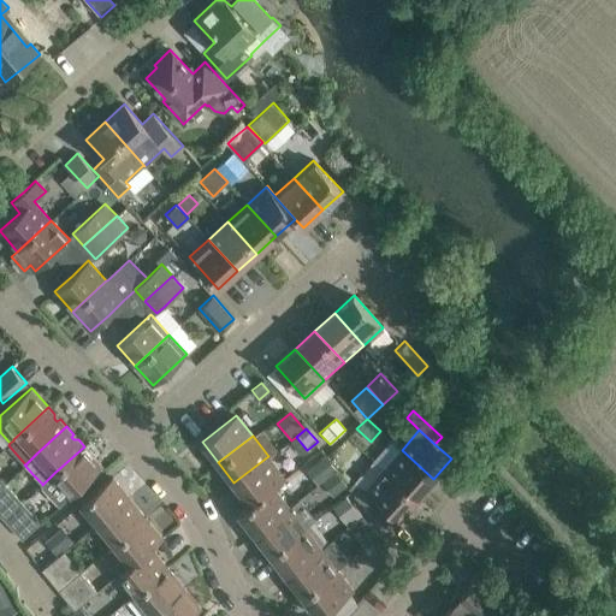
[(89,451),(84,446),(42,485),(59,505),(102,466),(95,457),(92,460),(89,457),(89,451)]
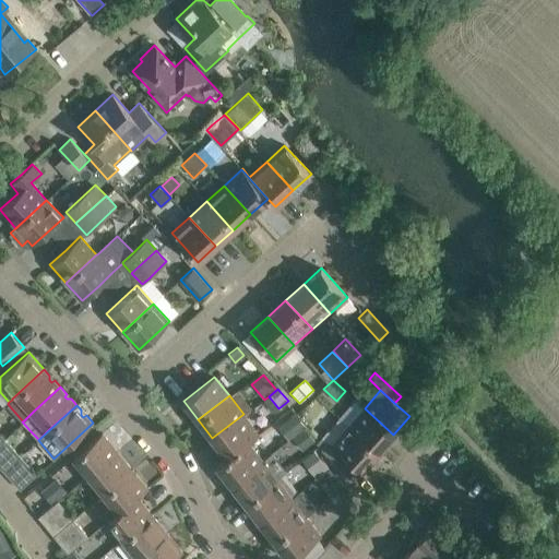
[(378,452),(393,435),(365,408),(348,426),(378,452)]
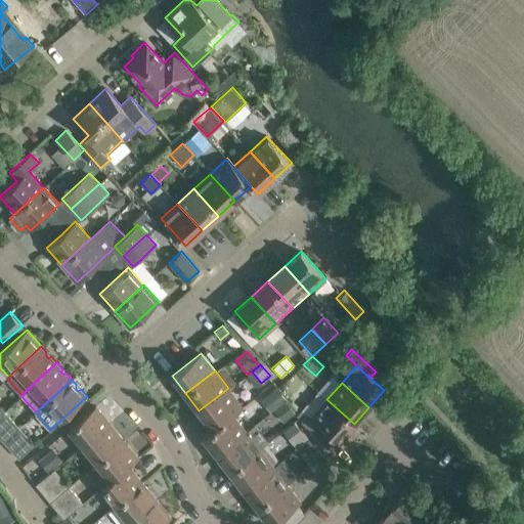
[(228,388),(199,410),(213,428),(242,405),(228,388)]
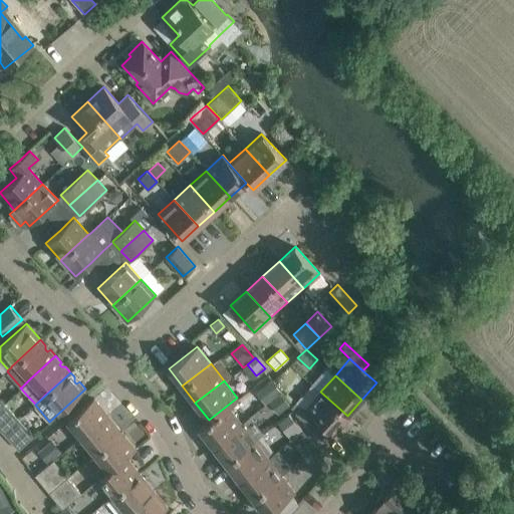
[(270,397),(278,391),(272,381),(264,387),(270,397)]
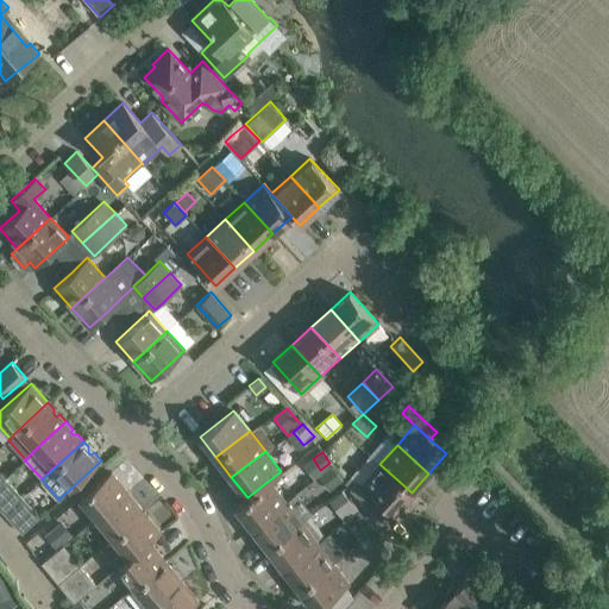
[(319,475),(330,489),(343,478),(332,464),(319,475)]
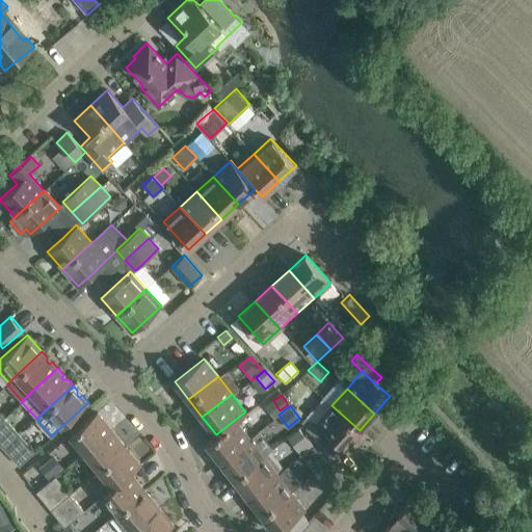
[(339,443),(344,447),(360,430),(331,405),(316,422),(313,419),(306,427),(320,440),(318,442),(330,452),(339,443)]
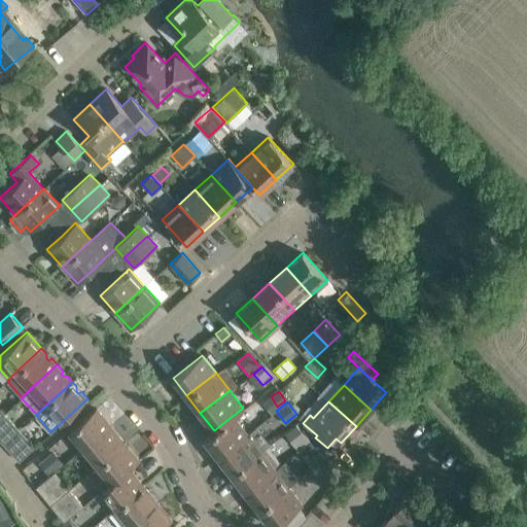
[(69,430),(83,448),(110,425),(96,408),(69,430)]
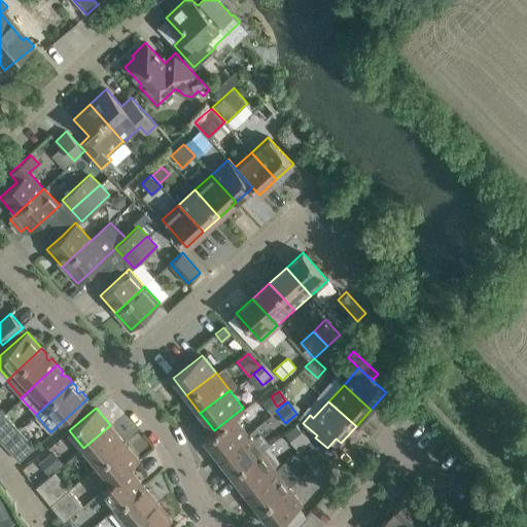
[(244,409),(243,408),(214,430),(204,438),(217,456),(247,433),(234,417),(244,409)]
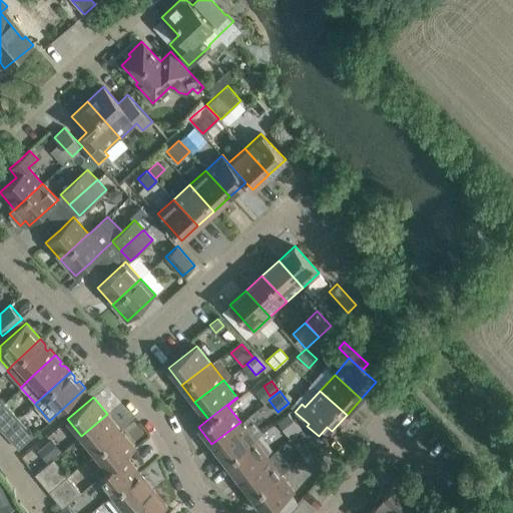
[(0,405),(0,428),(3,432),(19,418),(4,402),(0,405)]
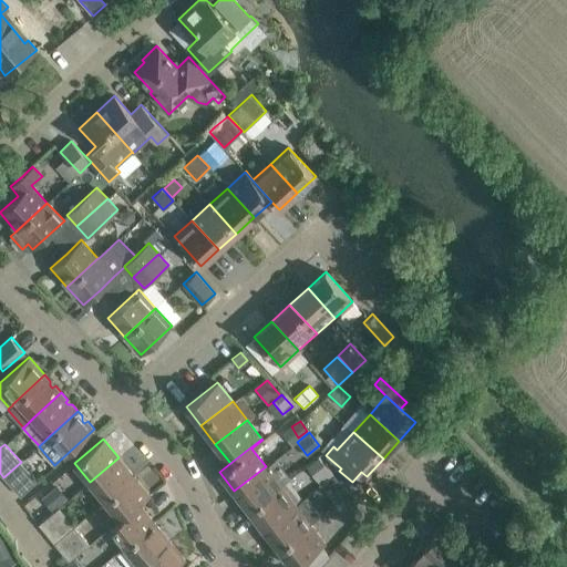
[(318,456),(306,466),(320,484),(333,474),(318,456)]
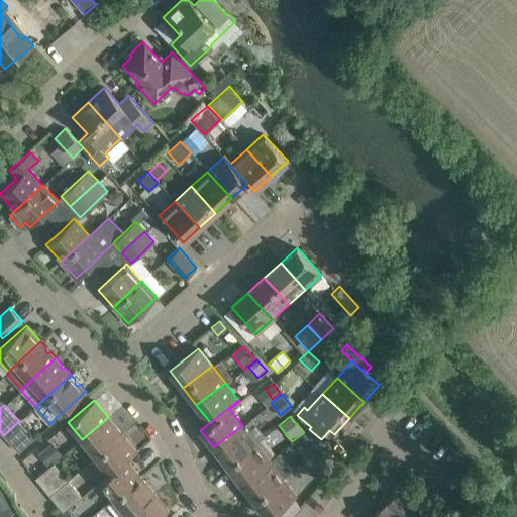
[(82,439),(96,456),(122,434),(108,417),(82,439)]
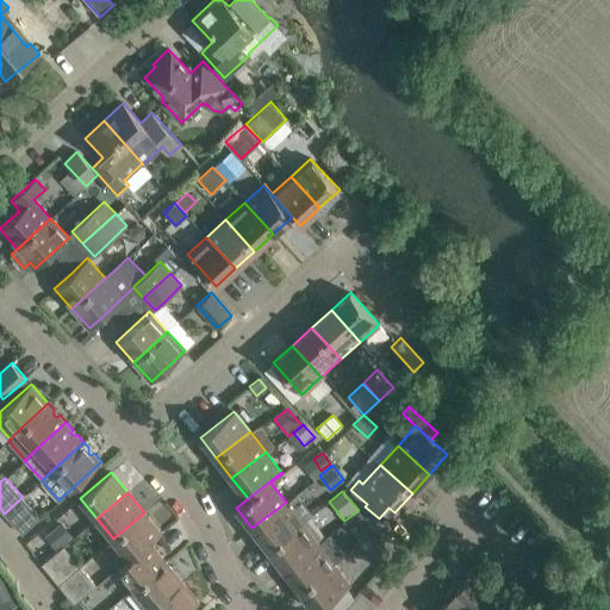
[(41,517),(23,497),(4,514),(23,533),(41,517)]
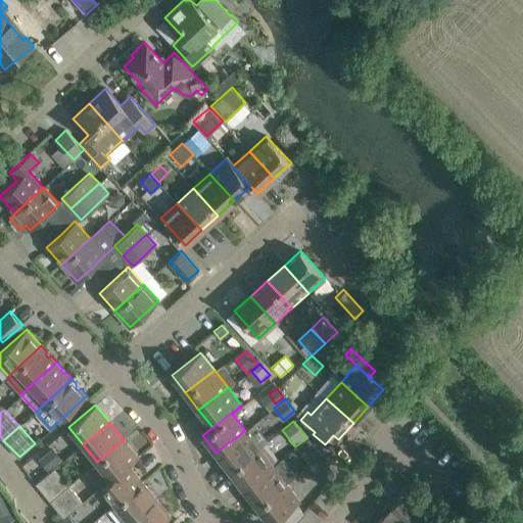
[(230,470),(258,447),(245,430),(216,453),(230,470)]
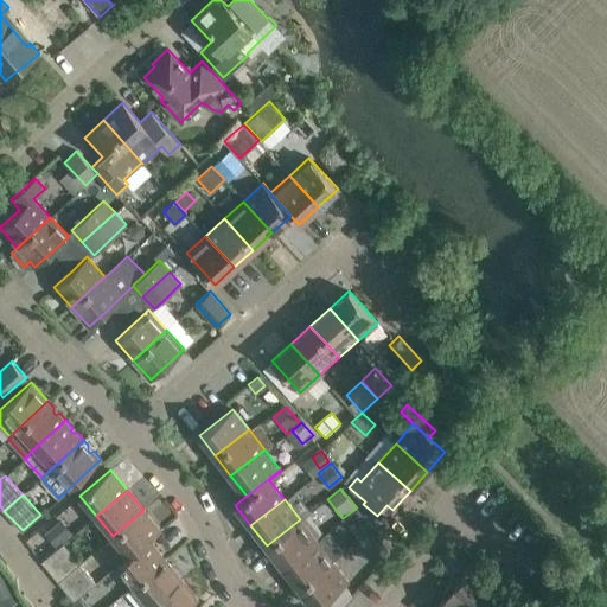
[(103,545),(119,563),(117,564),(149,540),(160,530),(144,510),(113,536),(114,537),(103,545)]
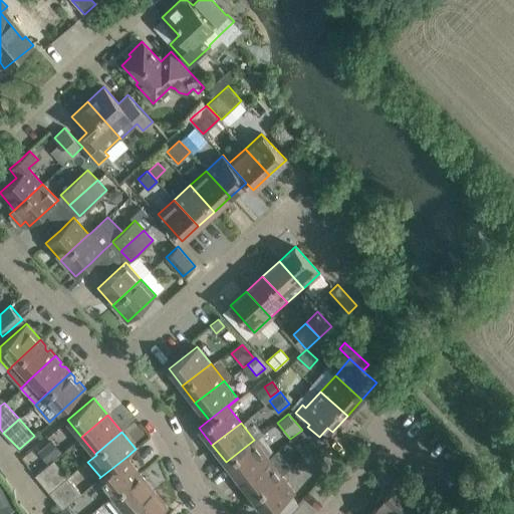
[(292,443),(303,457),(304,457),(315,449),(314,448),(315,447),(304,433),(292,443)]
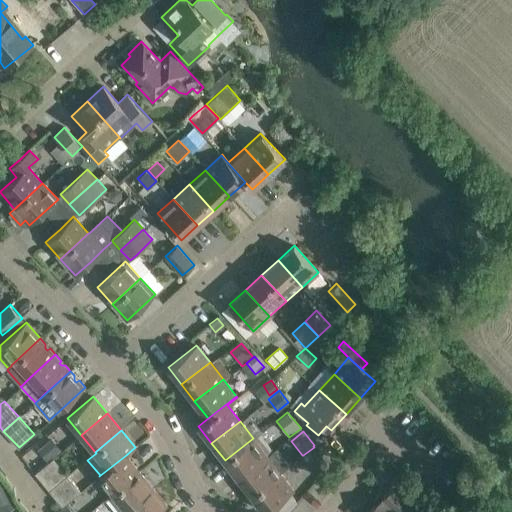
[(225,460),(221,463),(228,472),(234,473),(238,478),(267,456),(253,438),(225,460)]
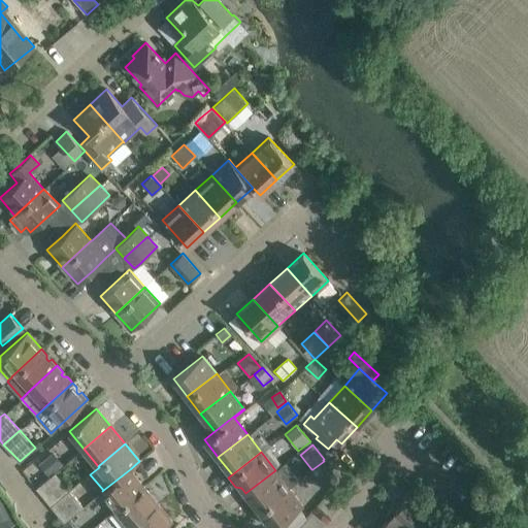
[(51,454),(39,464),(47,474),(60,464),(51,454)]
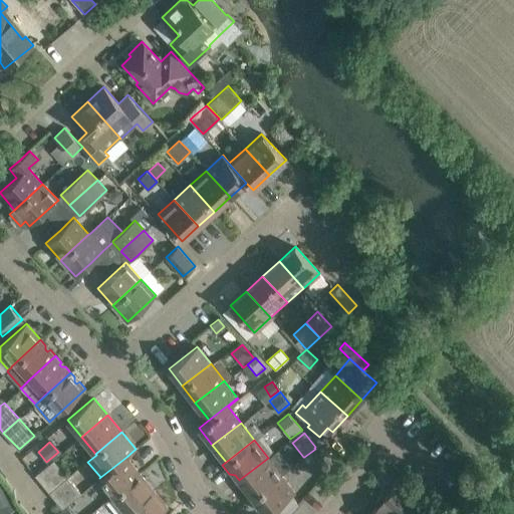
[(319,476),(322,474),(329,468),(315,449),(304,457),(319,476)]
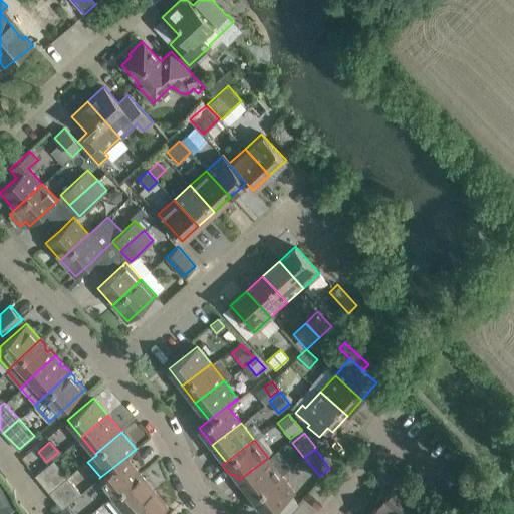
[(126,457),(99,478),(113,495),(140,473),(126,457)]
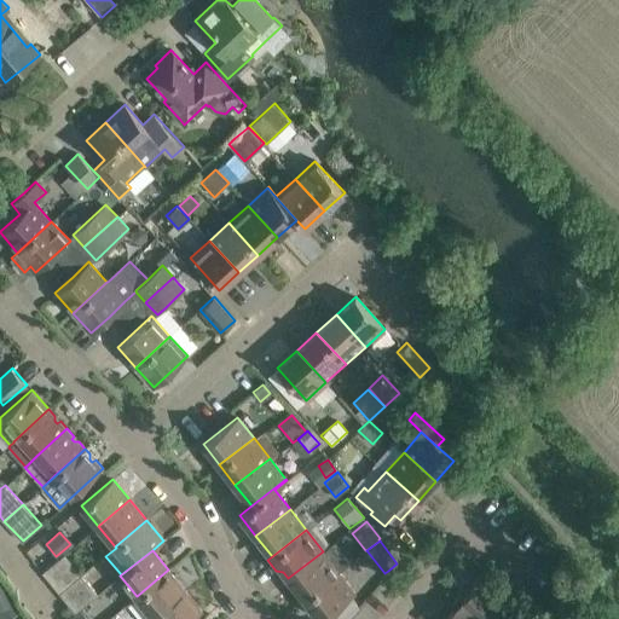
[(323,551),(288,578),(304,599),(339,572),(350,563),(342,554),(331,562),(323,551)]
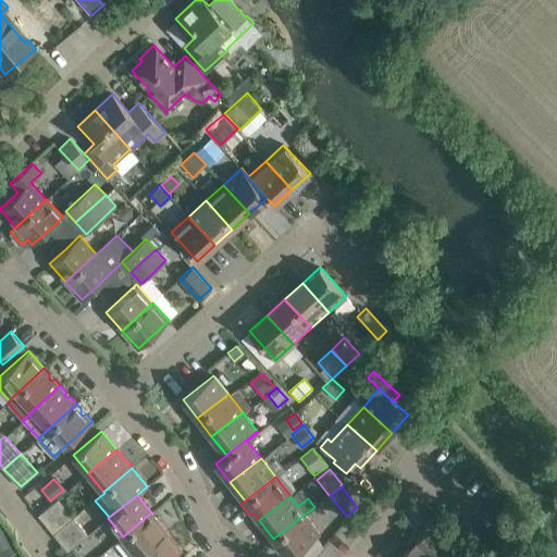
[(53,533),(73,517),(64,506),(45,522),(53,533)]
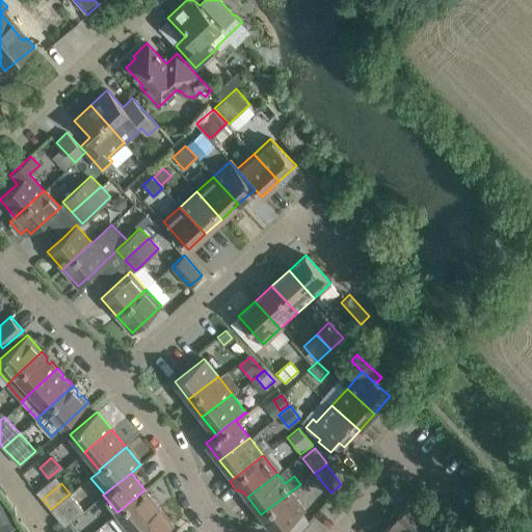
[(117,512),(109,519),(120,531),(129,531),(132,530),(159,507),(144,489),(117,512)]
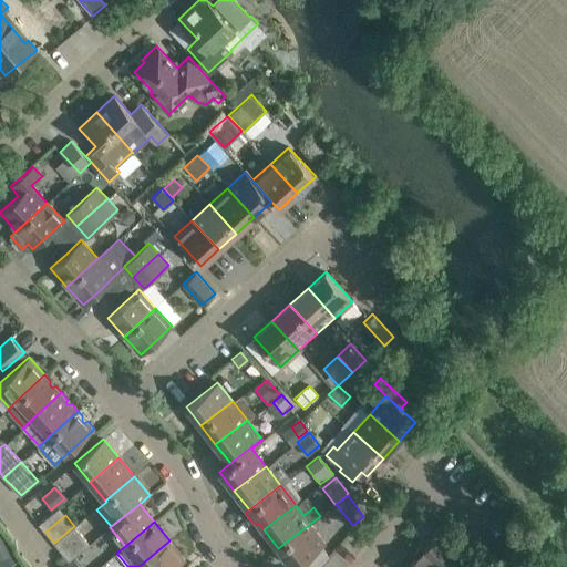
[(292,566),(325,543),(311,525),(310,524),(278,548),(292,566)]
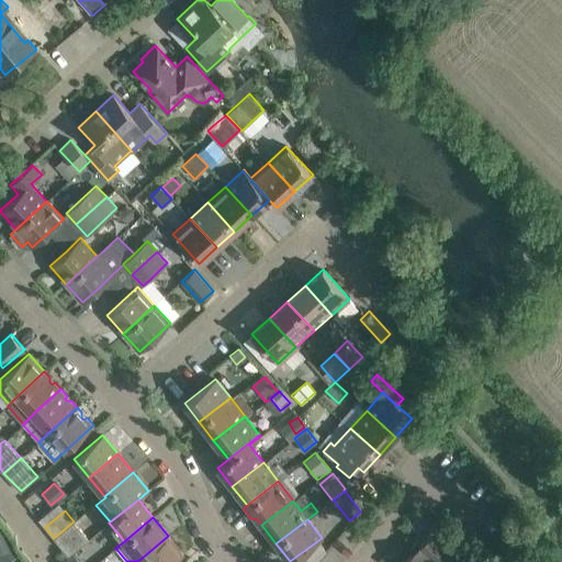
[(446,526),(440,520),(433,529),(438,535),(446,526)]
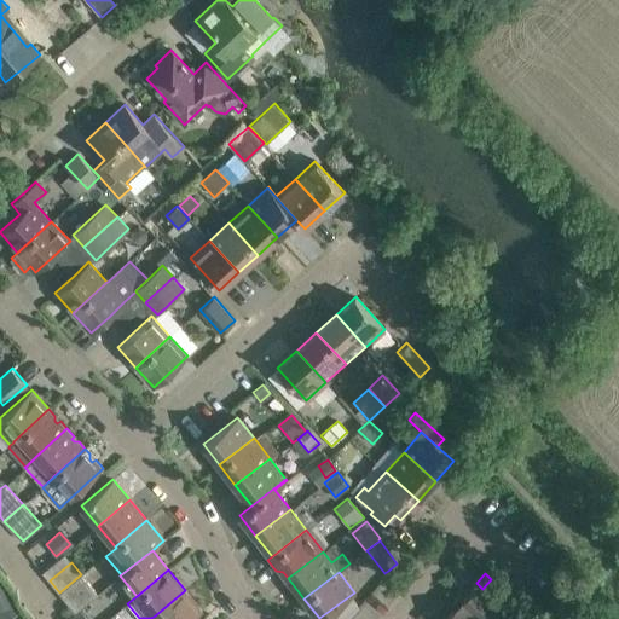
[(59,593),(76,612),(98,594),(81,574),(59,593)]
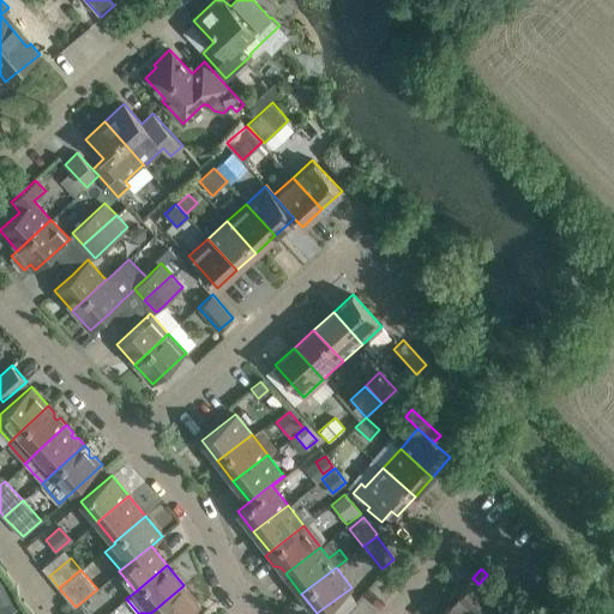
[(6,575),(0,577),(0,606),(18,597),(6,575)]
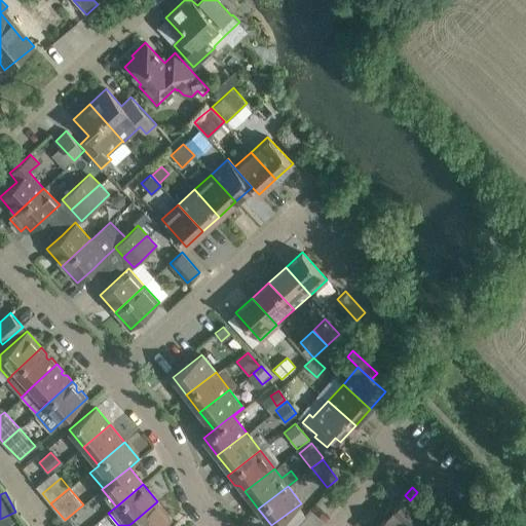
[(423,497),(417,492),(410,500),(416,505),(423,497)]
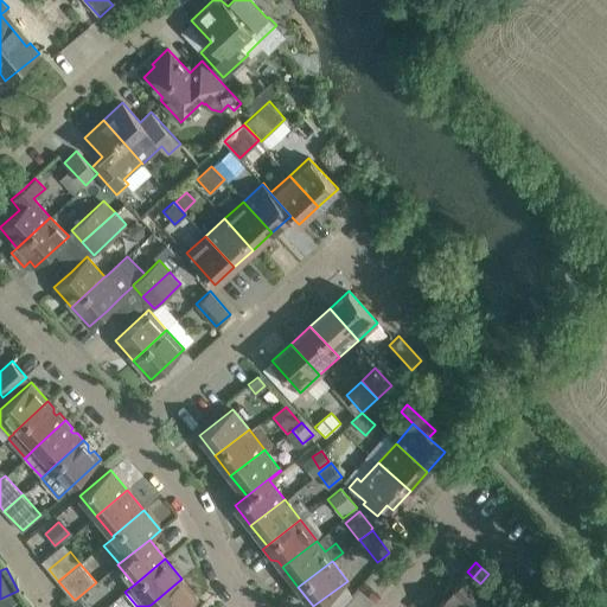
[(473,577),(467,572),(449,590),(467,606),(492,606),(499,600),(493,594),(486,588),(480,583),(473,577)]
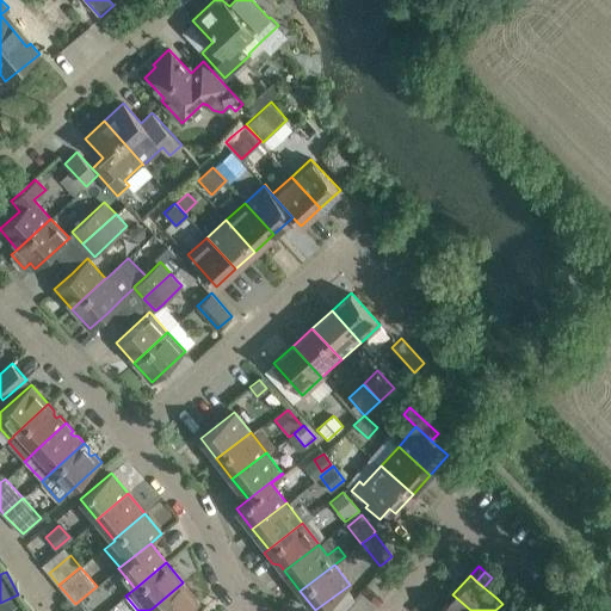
[(498,584),(492,578),(483,587),(489,592),(498,584)]
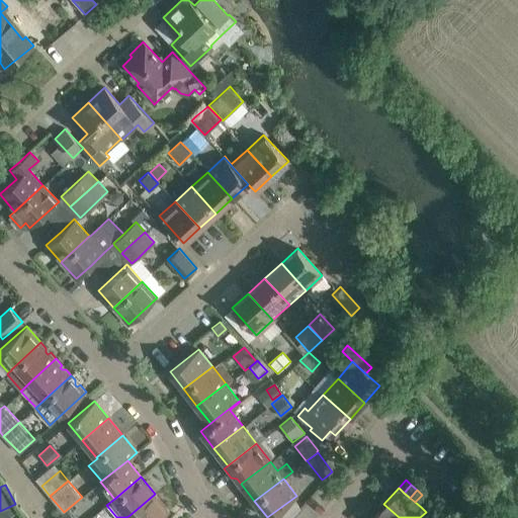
[(130,517),(160,517),(169,511),(155,494),(128,516),(130,517)]
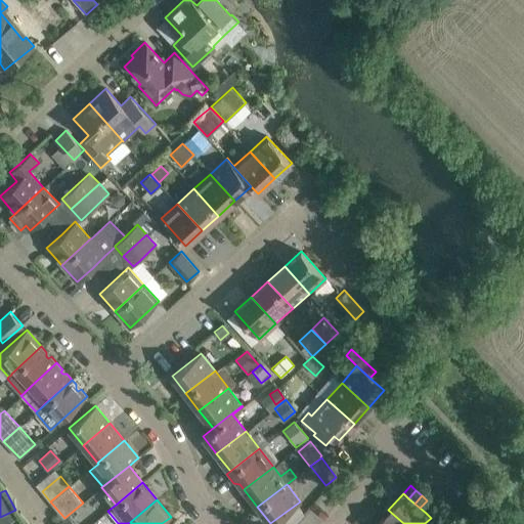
[(432,506),(427,500),(420,508),(426,513),(432,506)]
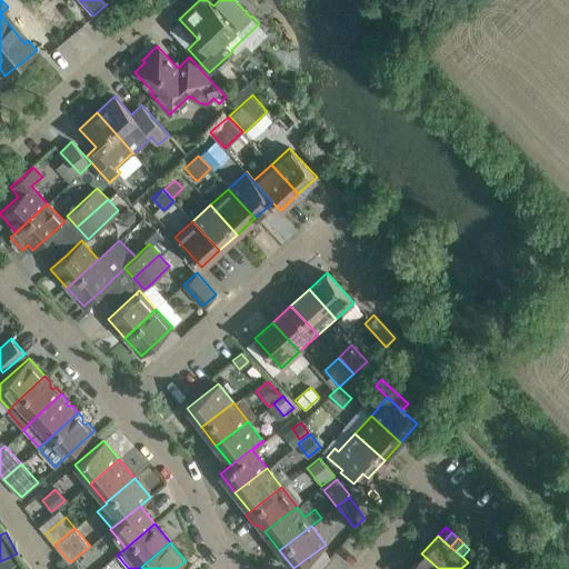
[(476,555),(469,549),(462,557),(468,562),(476,555)]
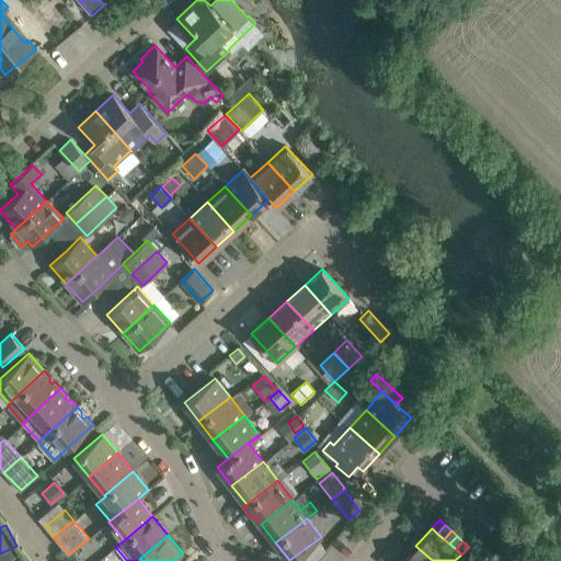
[(432,560),(415,546),(402,560),(432,560)]
